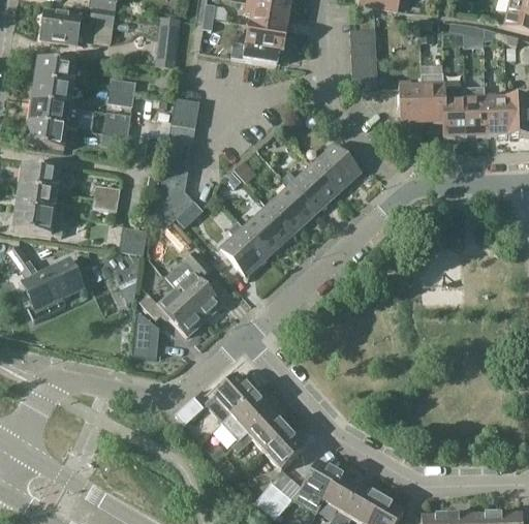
[(115,10),(116,0),(91,0),(90,7),(115,10)]
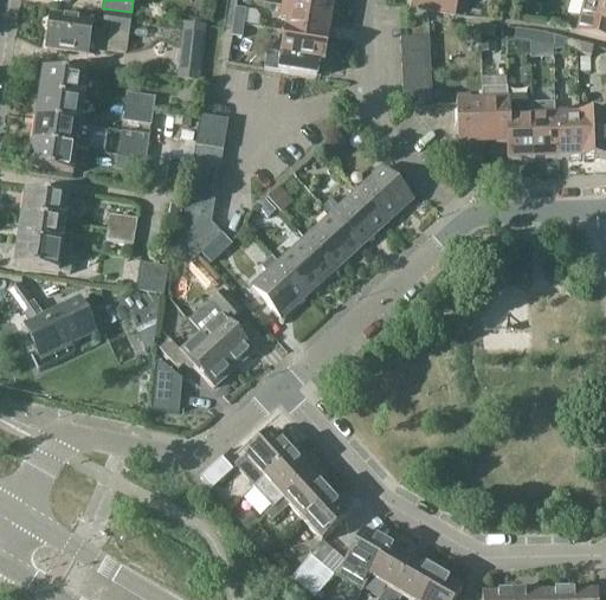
[(329,11),(330,0),(279,0),(279,2),(329,11)]
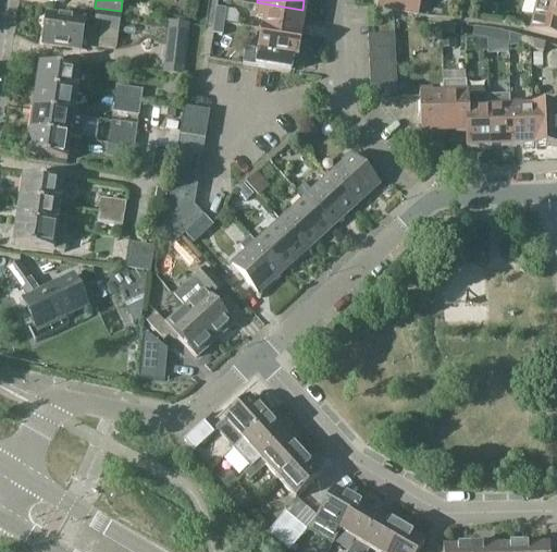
[(378,0),(378,4),(417,11),(418,0),(378,0)]
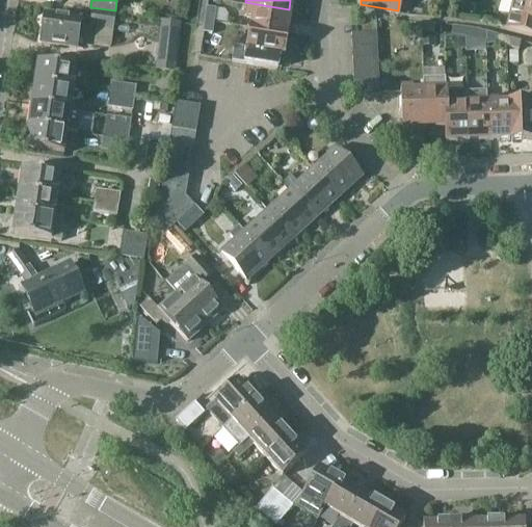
[(510,0),(504,25),(512,26),(531,31),(531,0),(510,0)]
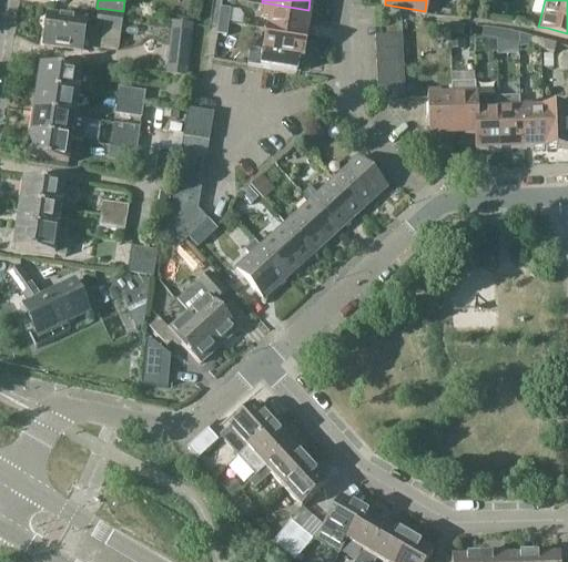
[(305,32),(308,10),(262,2),(261,11),(267,12),(265,26),(305,32)]
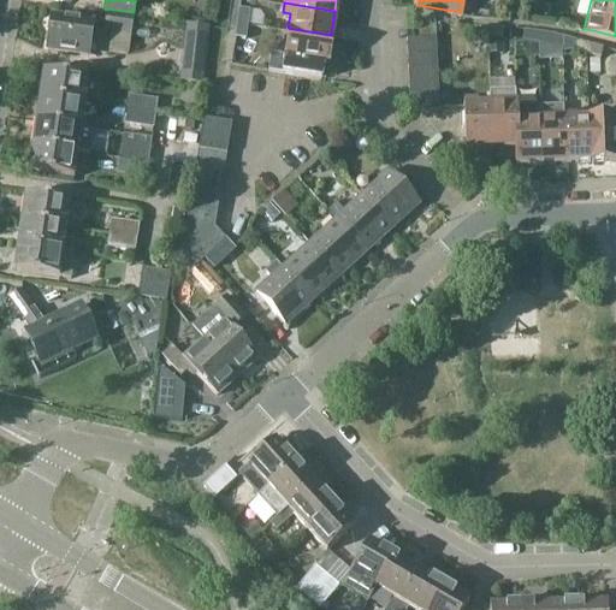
[(246,21),(248,6),(237,4),(235,18),(246,21)]
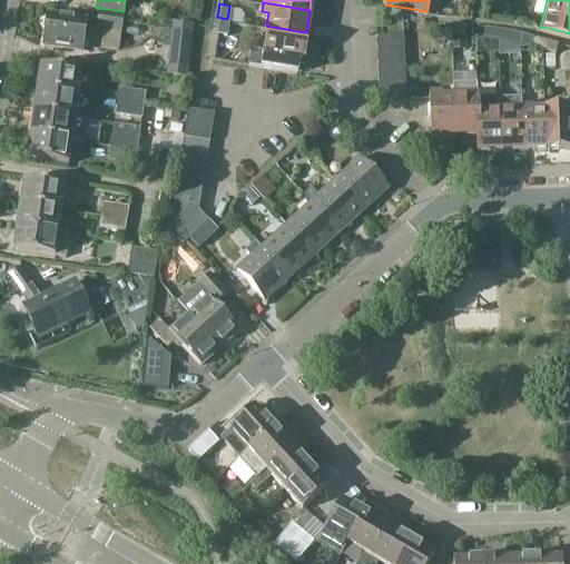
[(124,12),(98,9),(96,25),(121,28),(124,12)]
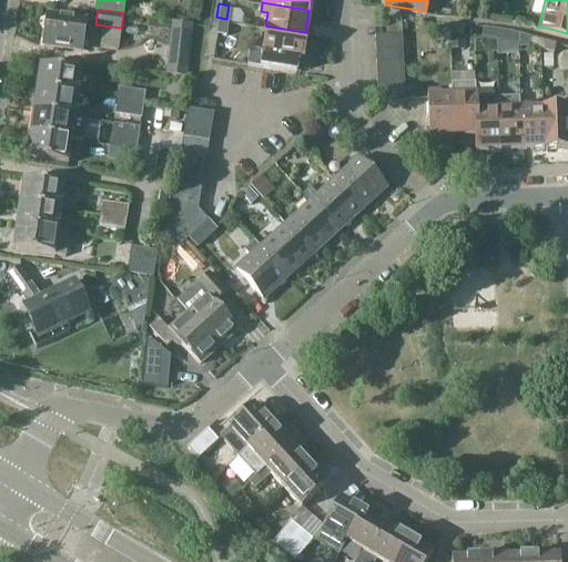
[(89,31),(91,19),(48,12),(43,42),(81,48),(83,31),(89,31)]
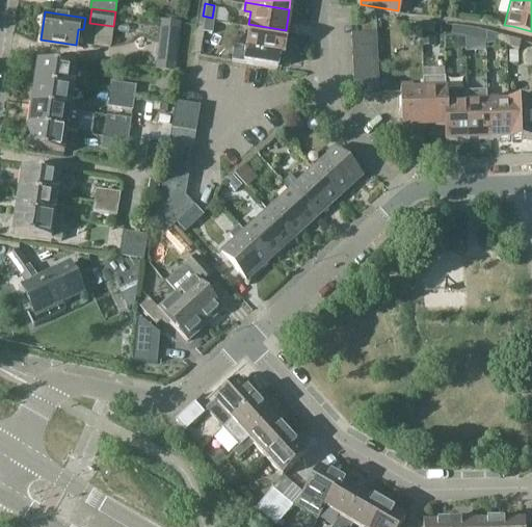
[(211,29),(212,18),(203,16),(202,28),(211,29)]
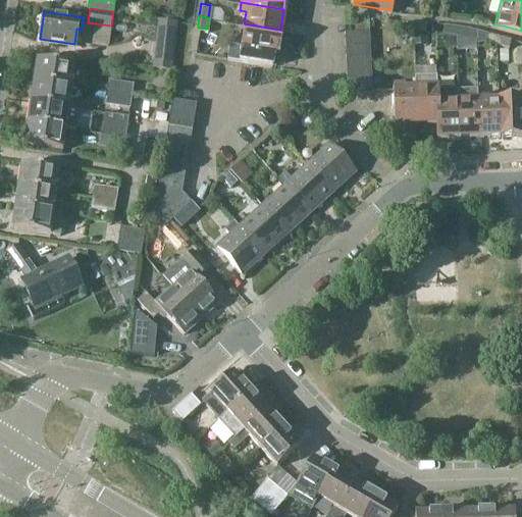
[(173,69),(177,19),(159,17),(153,66),(173,69)]
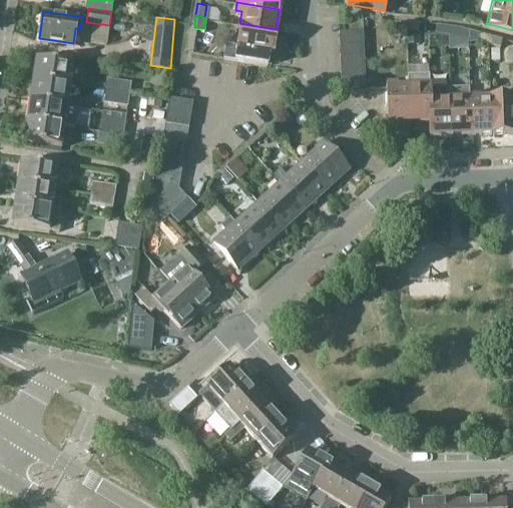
[(407,31),(407,22),(395,21),(395,30),(407,31)]
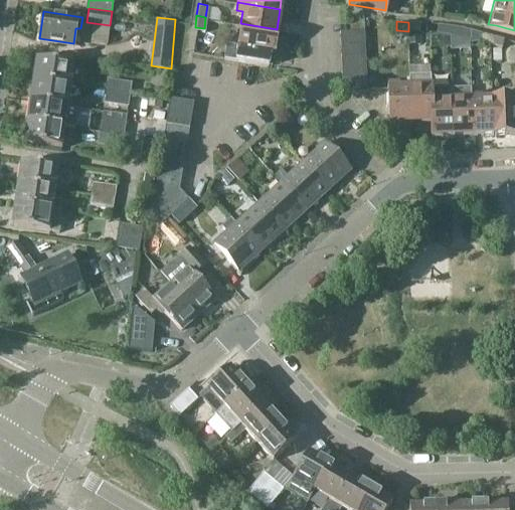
[(419,31),(420,22),(408,22),(408,31),(419,31)]
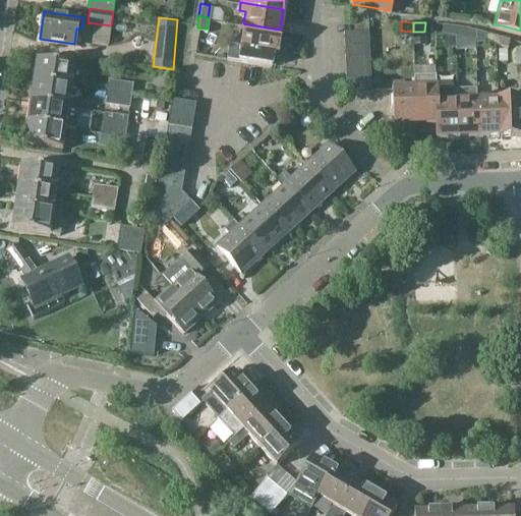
[(276,50),(280,30),(243,23),(239,43),(227,41),(225,56),(270,63),(273,50),(276,50)]
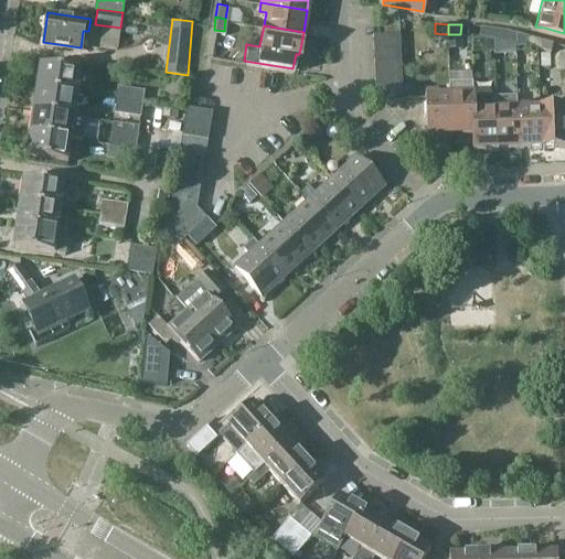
[(492,36),(493,28),(480,25),(479,35),(492,36)]
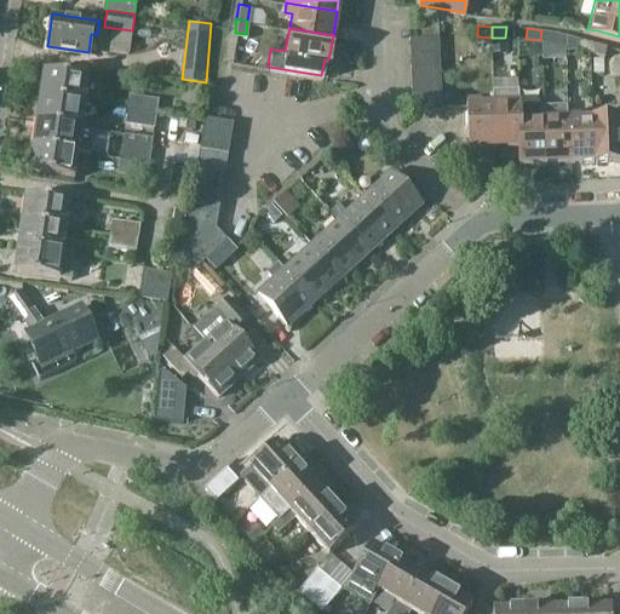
[(567,44),(567,34),(562,33),(541,30),(540,40),(567,44)]
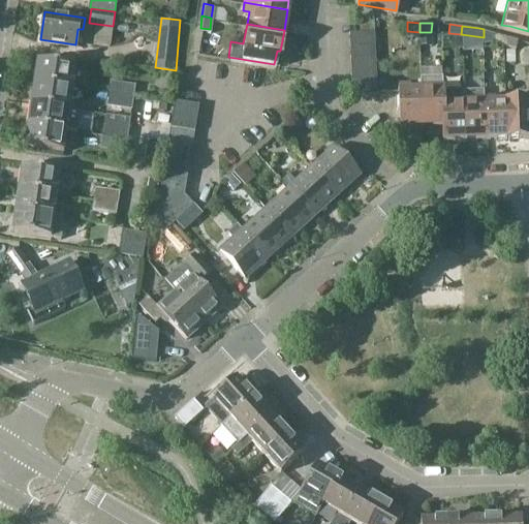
[(350,43),(375,43),(374,30),(350,32),(350,43)]
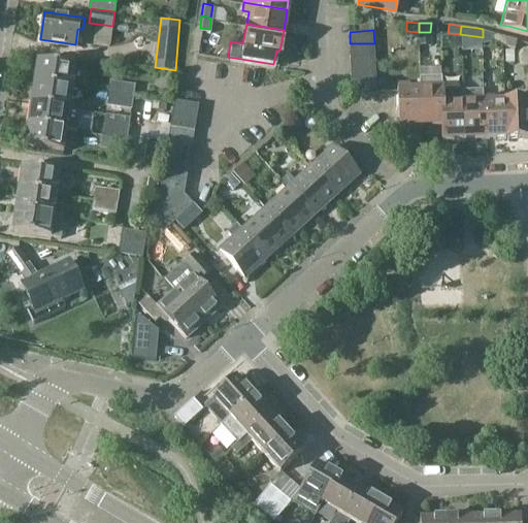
[(503,43),(505,34),(493,32),(491,40),(503,43)]
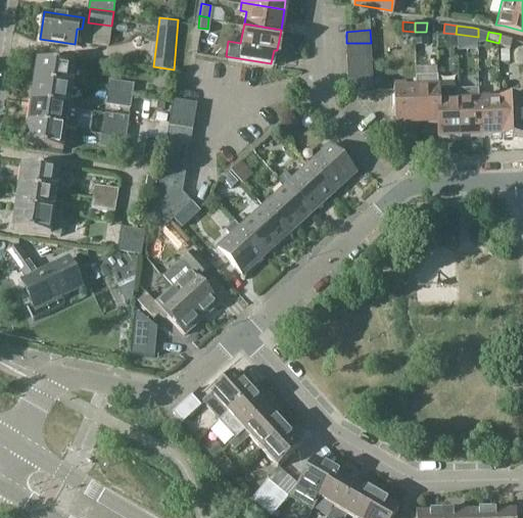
[(510,46),(512,37),(501,34),(498,43),(510,46)]
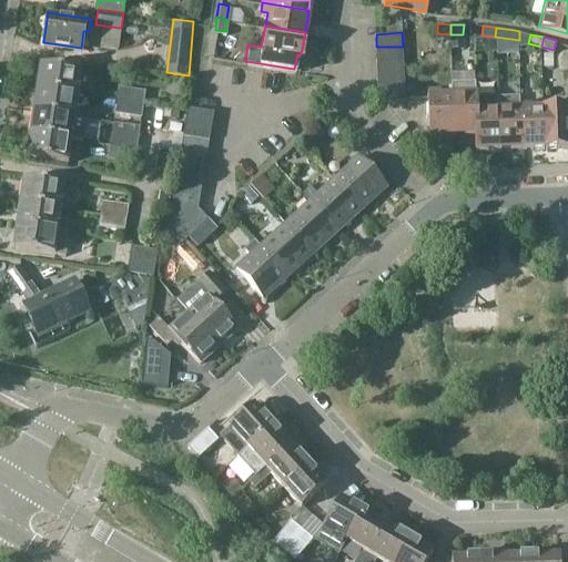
[(377,60),(404,59),(403,47),(376,47),(377,60)]
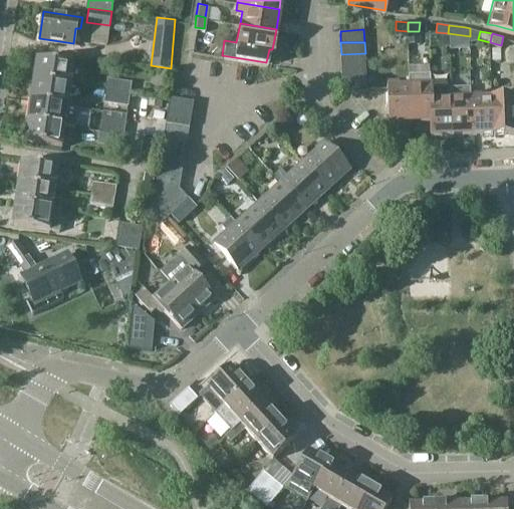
[(492,58),(500,57),(500,45),(492,45),(492,58)]
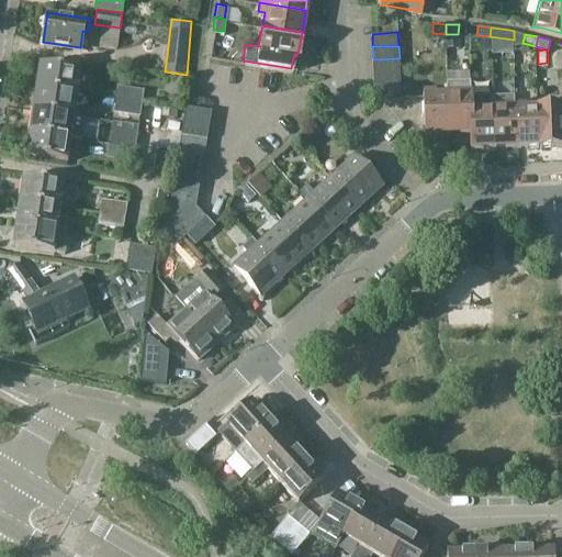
[(373,73),(400,71),(400,58),(373,59),(373,73)]
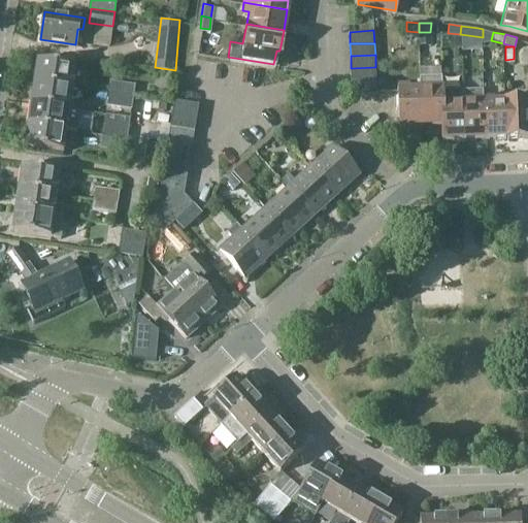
[(72,86),(75,64),(37,59),(34,80),(72,86)]
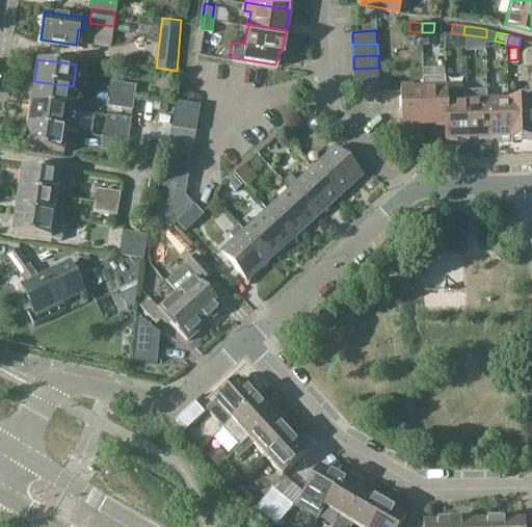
[(354,81),(379,80),(378,68),(353,69),(354,81)]
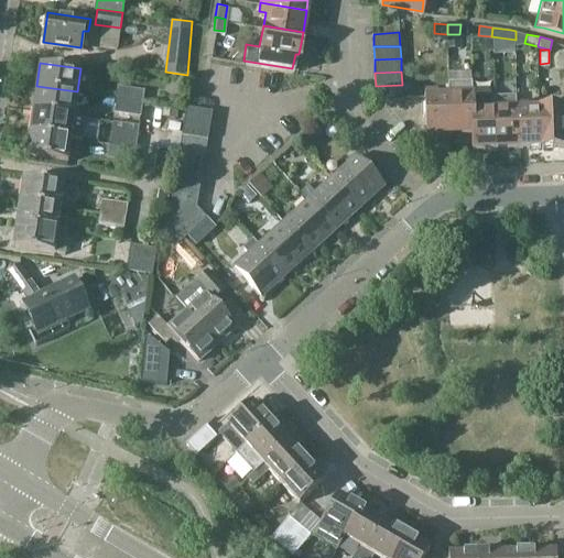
[(451,133),(473,132),(474,132),(472,95),(474,95),(473,81),(448,83),(449,94),(451,133)]
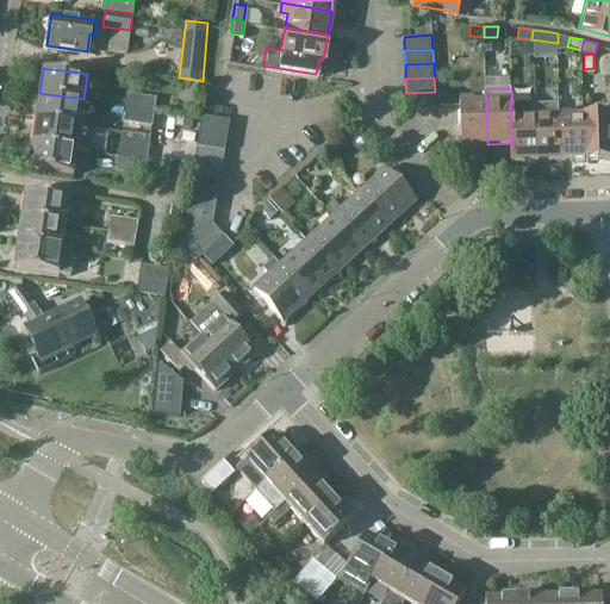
[(154,110),(156,95),(128,91),(125,105),(154,110)]
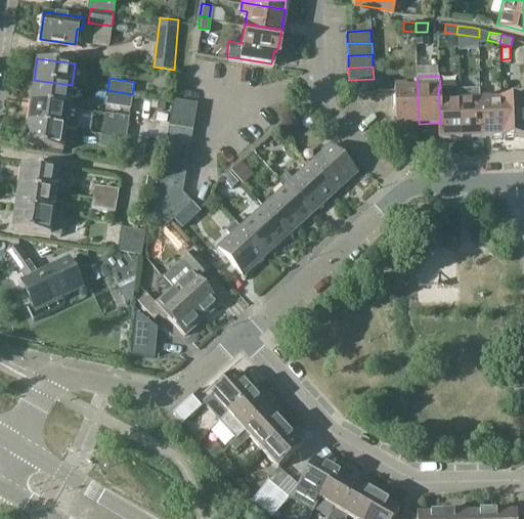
[(349,93),(374,91),(374,79),(349,80),(349,93)]
